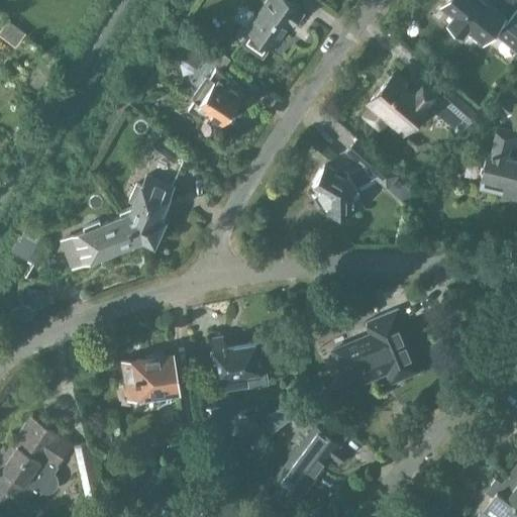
[(251,31),(243,42),(264,57),(272,45),(273,46),(290,22),(294,25),(304,11),(300,8),(301,6),(292,0),(271,0),(249,30),(251,31)]
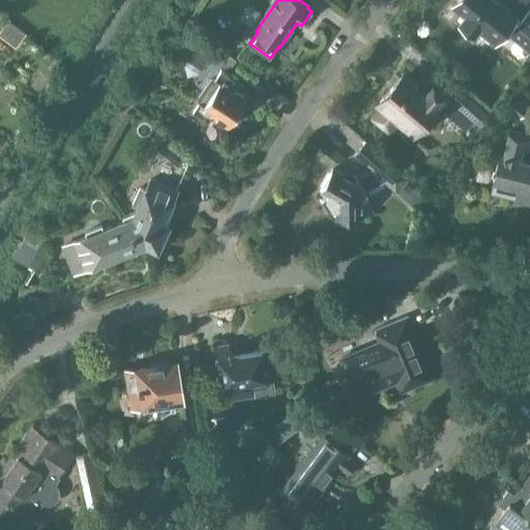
[(529,9),(522,20),(498,0),(458,0),(453,5),(466,16),(460,24),(475,36),(479,31),(496,45),(512,23),(529,37),(529,9)]
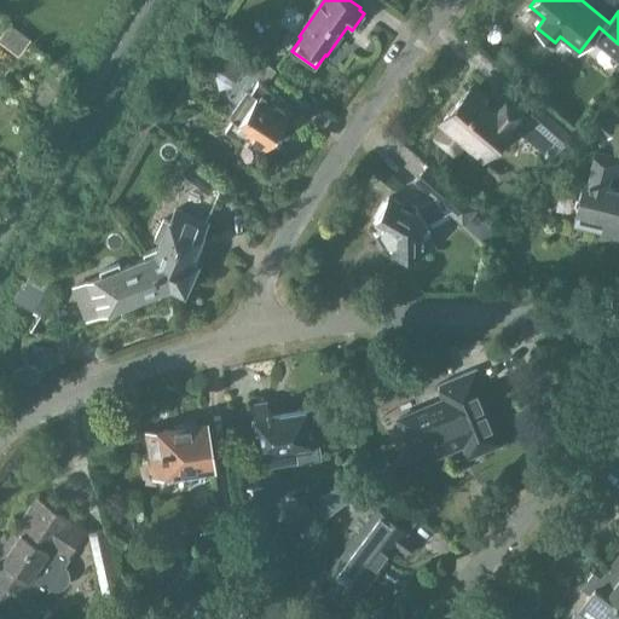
[(227,33),(219,45),(247,67),(250,70),(268,84),(277,71),(227,33)]
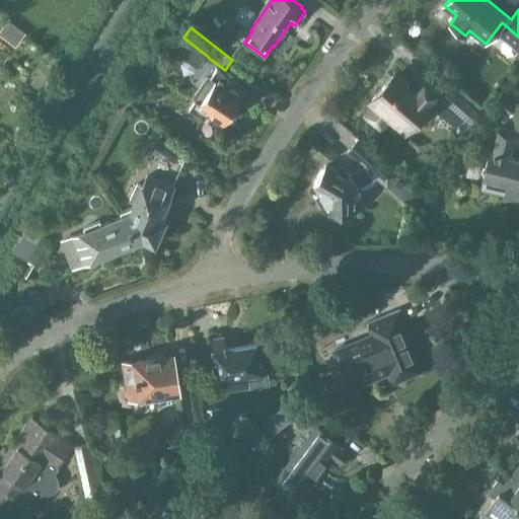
[(218,69),(212,78),(208,78),(195,96),(196,101),(191,109),(205,120),(209,115),(224,125),(232,114),(234,115),(239,107),(237,106),(244,94),(229,84),(232,79),(218,69)]
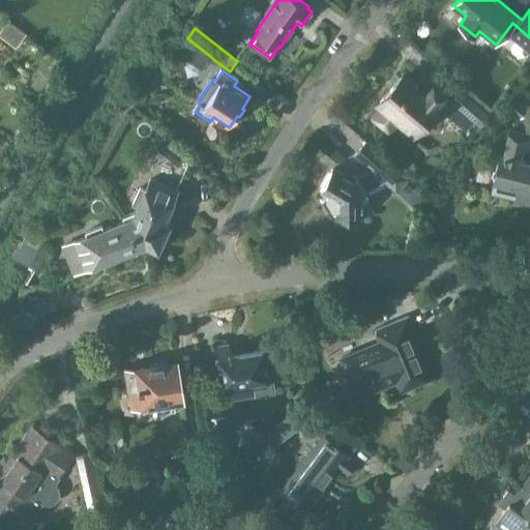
[(405,75),(381,101),(385,105),(375,117),(391,131),(402,119),(418,134),(431,119),(436,124),(445,114),(453,105),(474,123),(469,129),(474,135),(491,115),(461,89),(451,100),(435,85),(427,93),(405,75)]
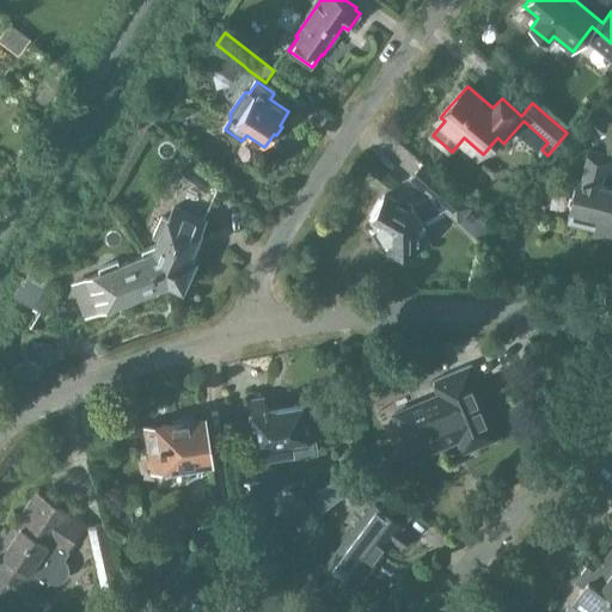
[(605,142),(611,134),(611,127),(593,109),(582,121),(605,142)]
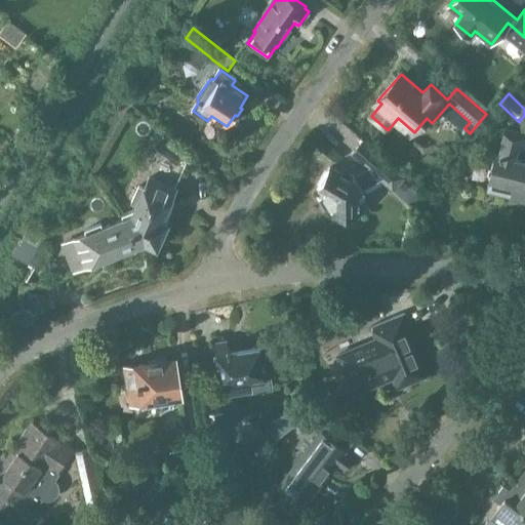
[(524,162),(513,159),(516,148),(524,150),(524,147),(524,135),(509,131),(501,157),(495,156),(489,180),(514,187),(510,203),(524,206),(524,162)]
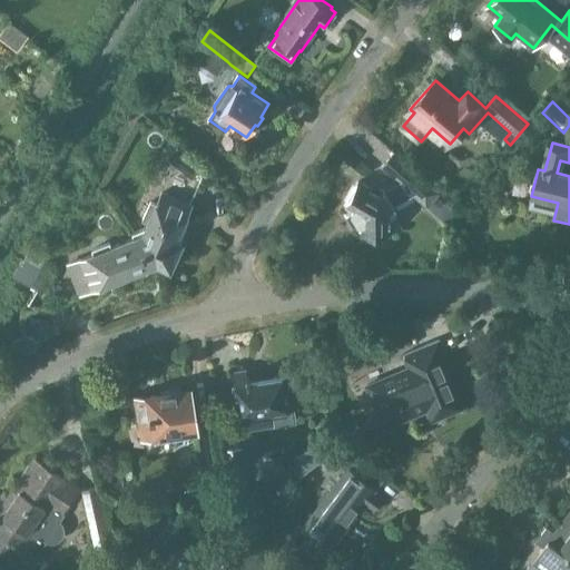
[(364,225),(363,234),(389,233),(390,212),(414,195),(426,206),(439,193),(395,154),(383,167),(400,182),(381,195),(360,183),(346,205),(355,210),(352,213),(360,225),(364,225)]
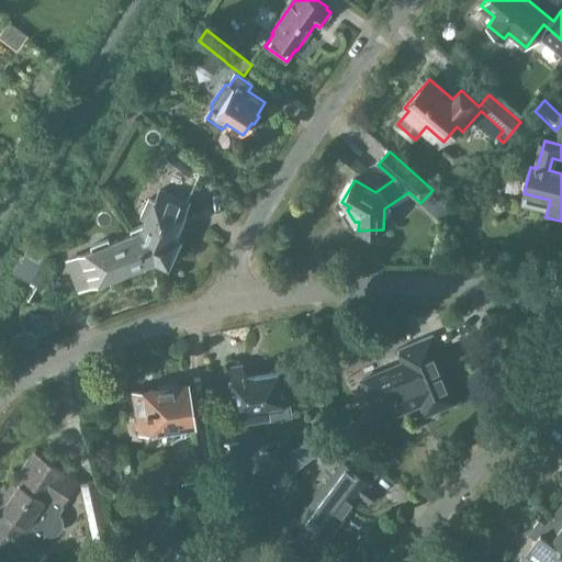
[(142,247),(145,256),(168,266),(180,239),(173,236),(189,203),(161,191),(156,202),(148,199),(139,216),(148,221),(146,225),(132,231),(134,235),(137,245),(142,247)]
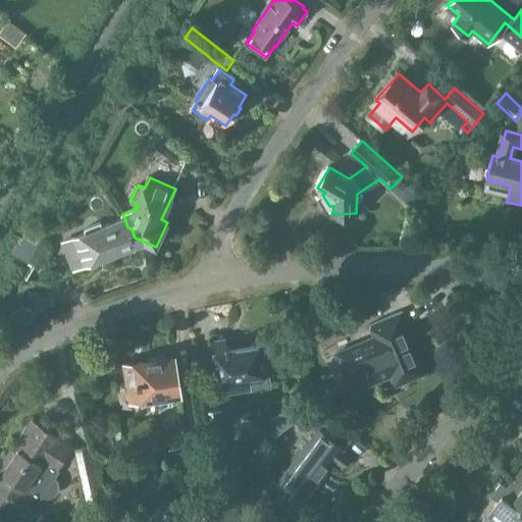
[(420,193),(417,190),(406,202),(414,209),(420,193)]
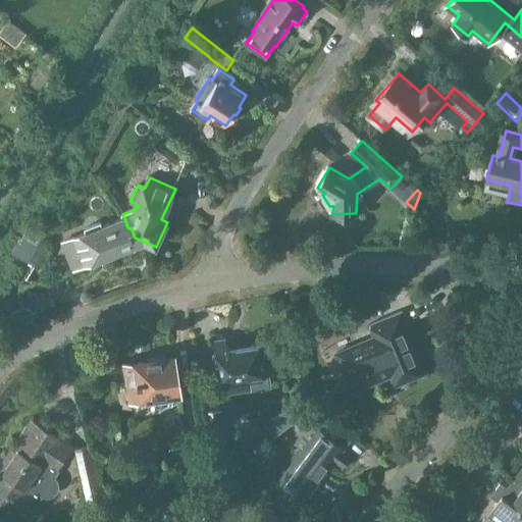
[(133,239),(135,238),(132,229),(127,227),(124,218),(103,227),(101,223),(86,229),(88,233),(73,240),(85,266),(136,245),(133,239)]
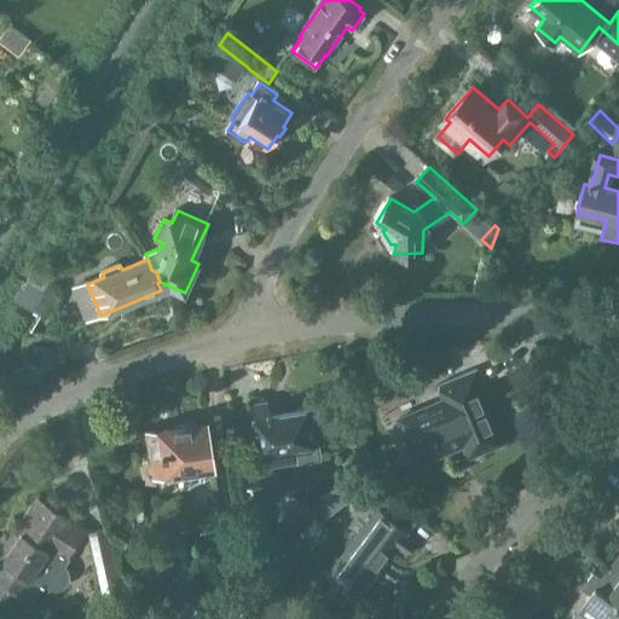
[(51,281),(36,272),(30,284),(44,293),(51,281)]
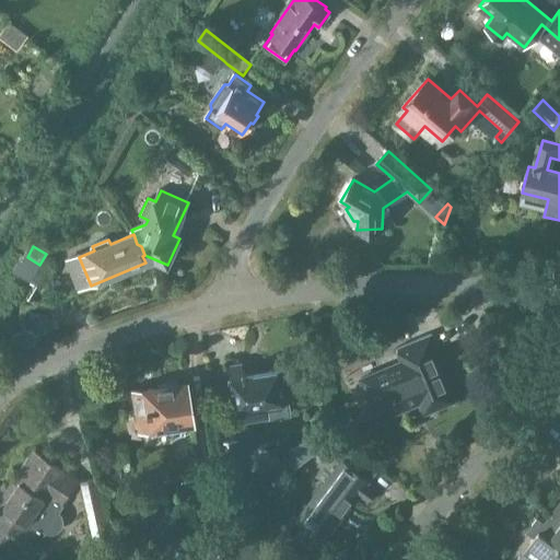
[(13,271),(37,287),(48,269),(23,254),(13,271)]
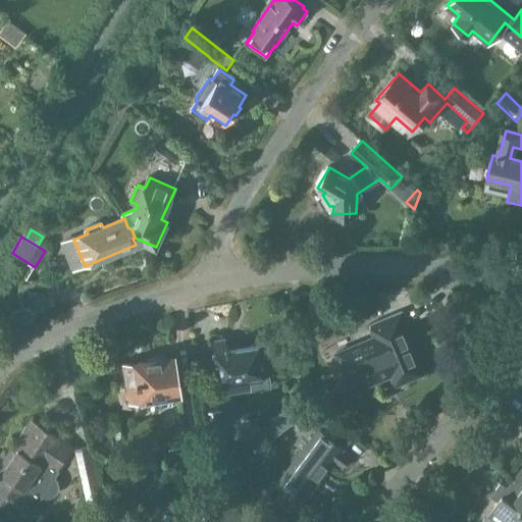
[(355,346),(334,355),(351,394),(381,380),(379,377),(388,373),(394,386),(423,374),(406,330),(409,329),(402,313),(369,326),(374,338),(355,346)]
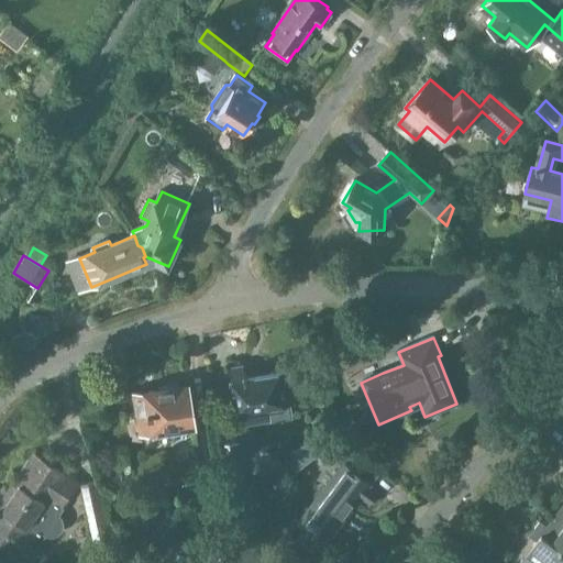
[(231,367),(238,409),(246,408),(249,418),(267,415),(267,419),(294,417),(291,400),(287,372),(249,378),(247,374),(245,375),(244,365),(231,367)]
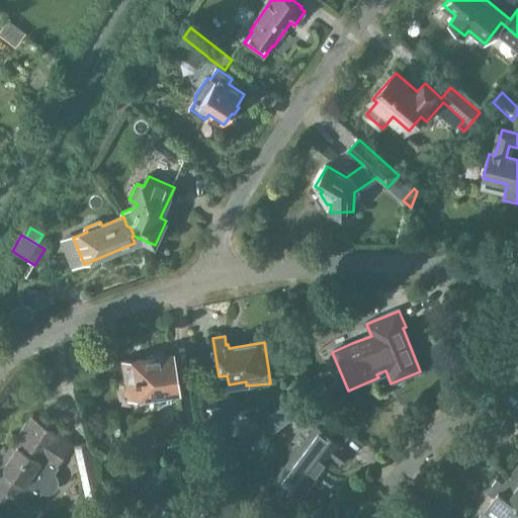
[(180,396),(174,355),(122,363),(128,399),(141,397),(141,403),(180,396)]
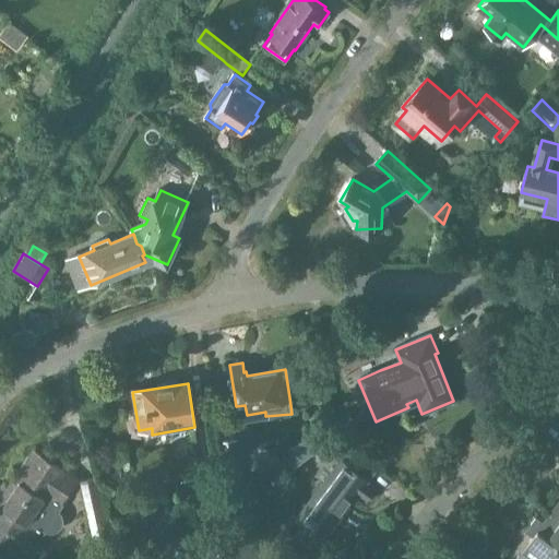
[(322,426),(308,436),(319,445),(334,458),(335,456),(345,443),(322,426)]
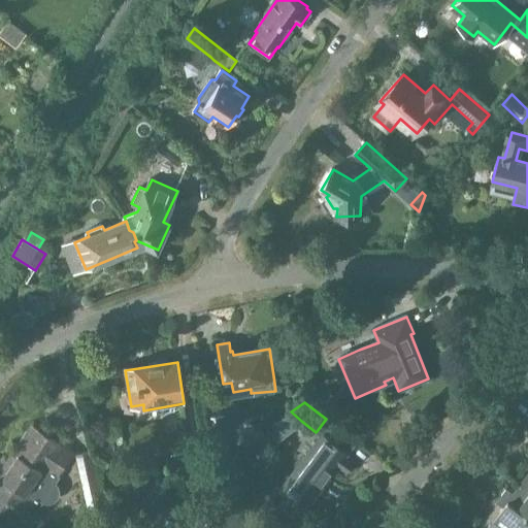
[(223,414),(209,417),(215,446),(217,463),(230,454),(228,442),(223,414)]
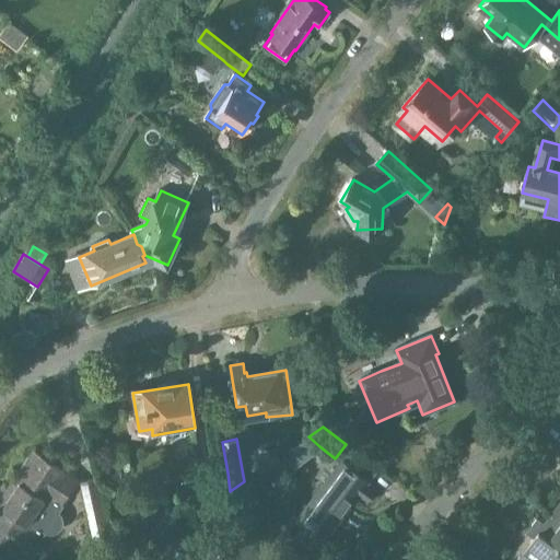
[(0,544),(24,559),(26,559),(47,531),(50,532),(53,532),(56,532),(59,531),(61,527),(63,528),(65,525),(63,525),(63,523),(62,518),(59,512),(79,480),(35,451),(0,503),(0,544)]
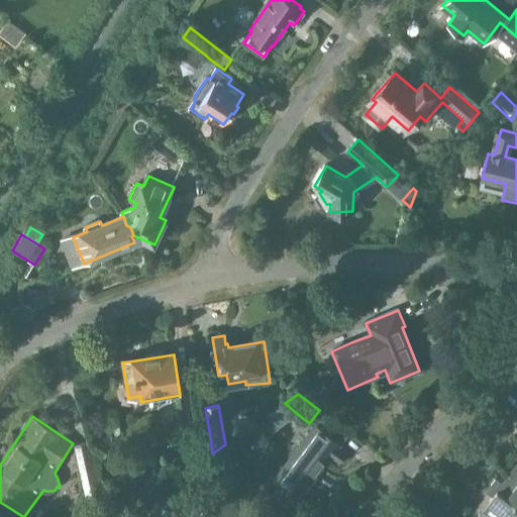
[(341,444),(317,425),(277,479),(286,486),(301,497),(308,488),(330,458),(338,463),(348,451),(340,445),(341,444)]
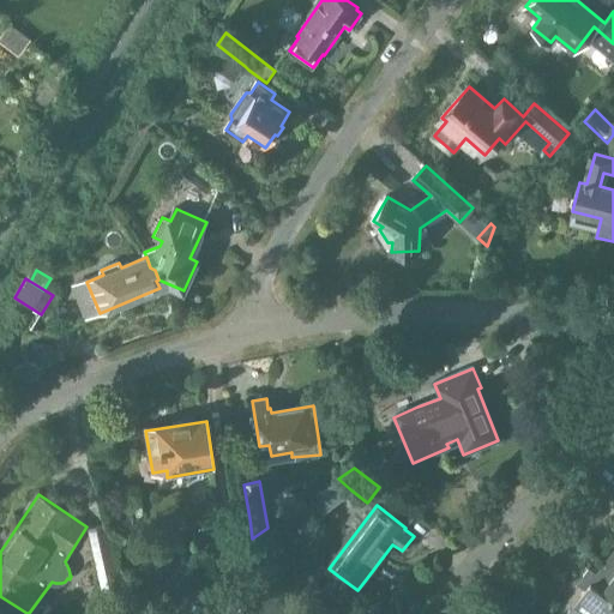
[(106,527),(89,529),(107,612),(124,608),(106,527)]
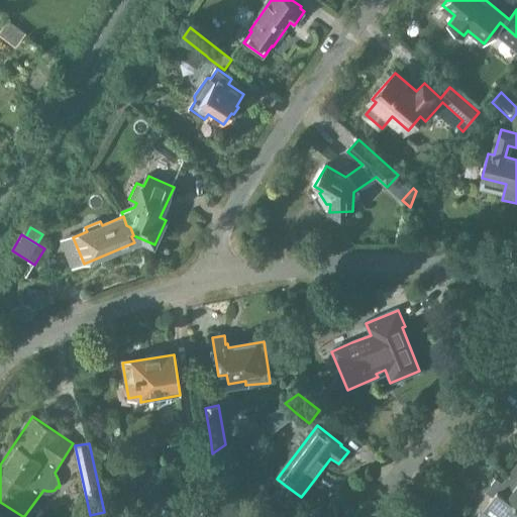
[(516,516),(516,480),(509,474),(502,484),(496,480),(487,492),(493,497),(478,516),(516,516)]
